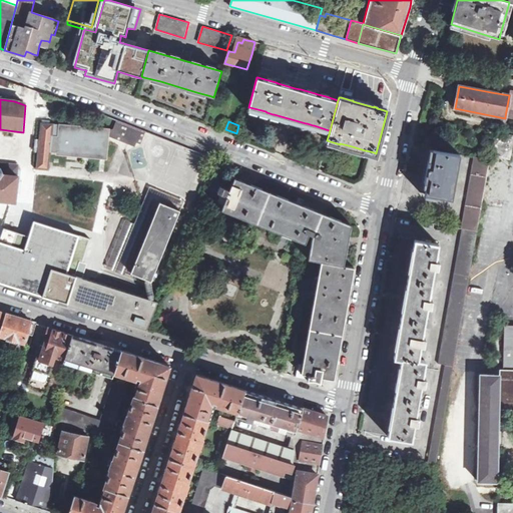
[(114,131),(109,130),(108,137),(136,146),(137,142),(142,143),(146,132),(117,122),(114,131)]
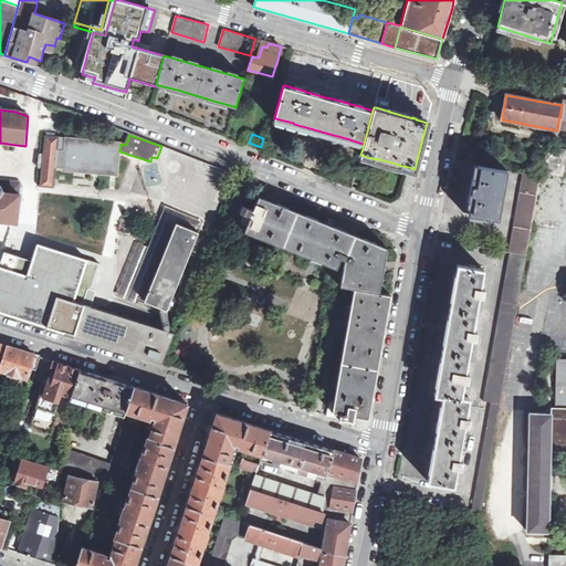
[(502,138),(491,136),(491,144),(501,146),(502,138)]
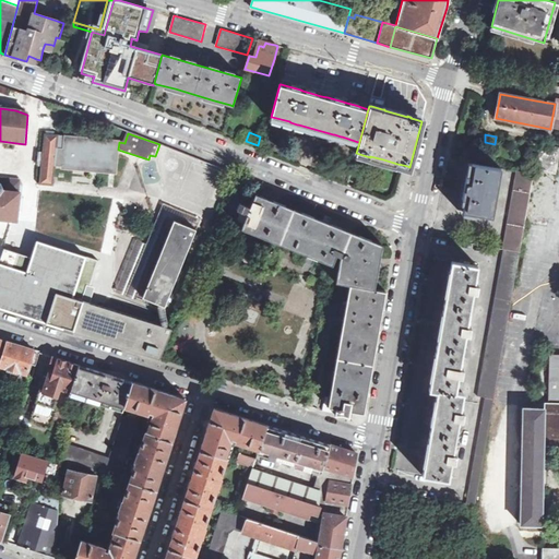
[(119,142),(46,135),(44,154),(40,153),(38,166),(43,167),(40,185),(52,187),(56,166),(62,167),(62,168),(116,175),(118,150),(119,142)]
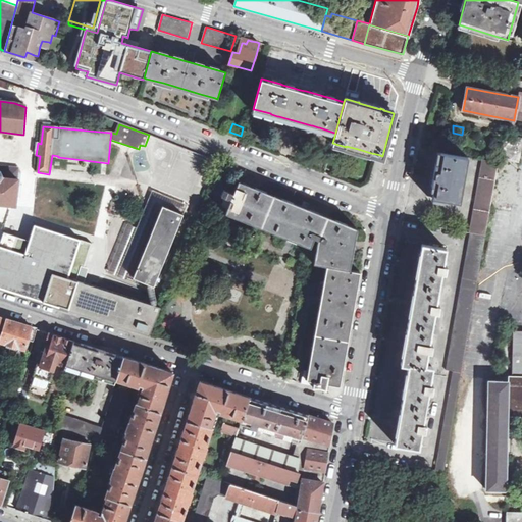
[(438,164),(435,163),(432,181),(431,186),(434,187),(432,198),(461,203),(469,158),(440,152),(438,164)]
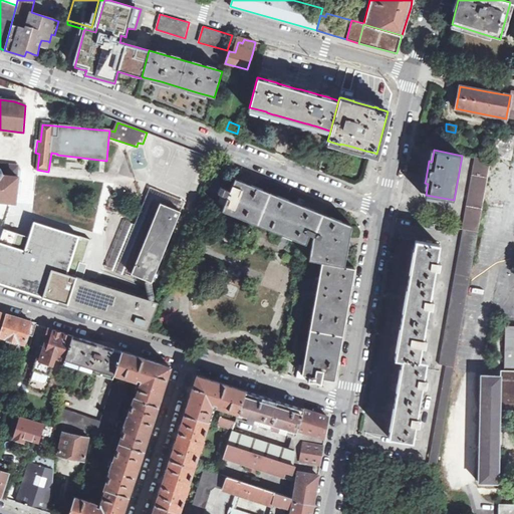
[(476,158),(463,229),(478,232),(483,205),(491,160),(476,158)]
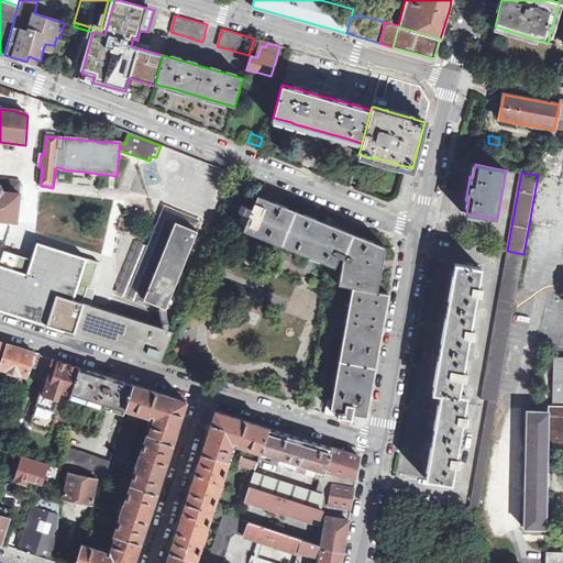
[(1,191),(20,194),(21,183),(0,180),(0,184),(3,190),(1,191)]
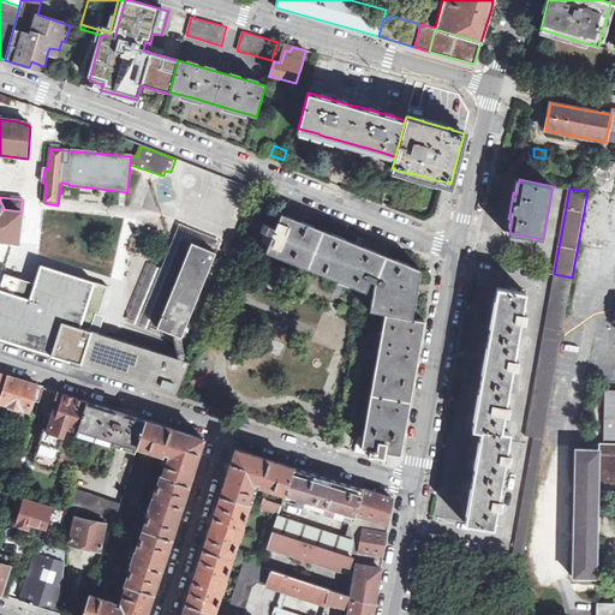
[(0,240),(18,243),(19,239),(22,212),(1,209),(0,210),(0,240)]
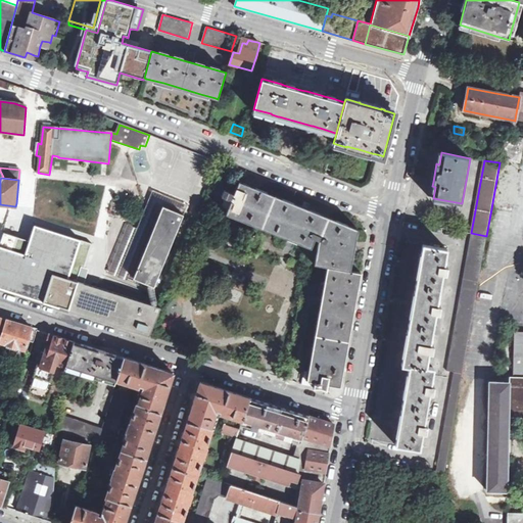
[(214,193),(222,196),(222,195),(224,191),(227,183),(220,180),(214,193)]
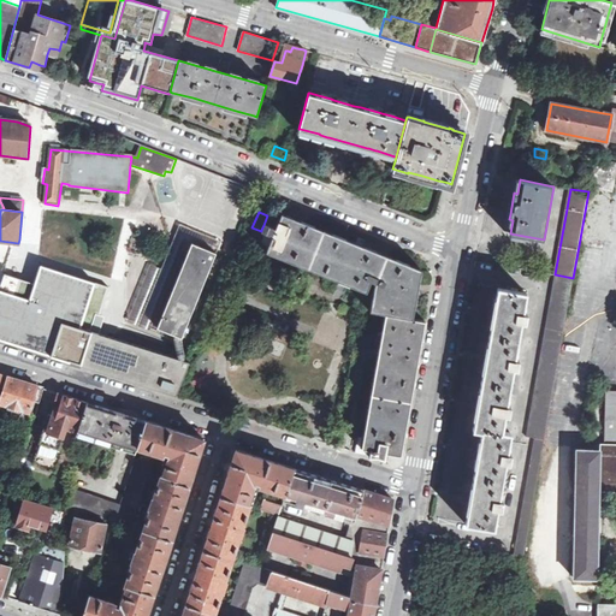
[(385,314),(413,318),(414,309),(421,270),(391,258),(307,224),(291,217),(283,214),(282,213),(279,220),(273,236),(266,250),(266,252),(367,291),(371,282),(375,284),(373,296),(371,311),(385,314)]
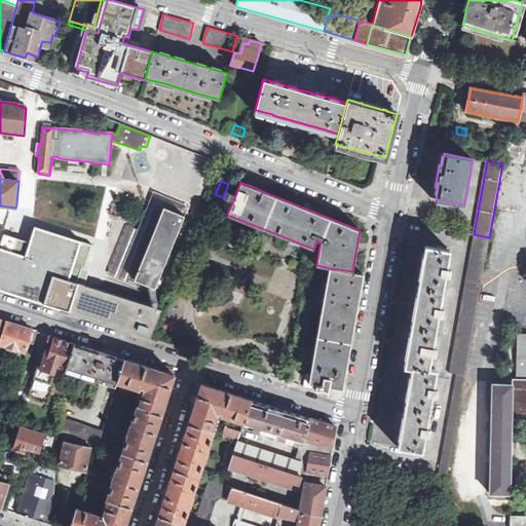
[(223,197),(233,201),(238,188),(228,184),(225,192),(223,196),(223,197)]
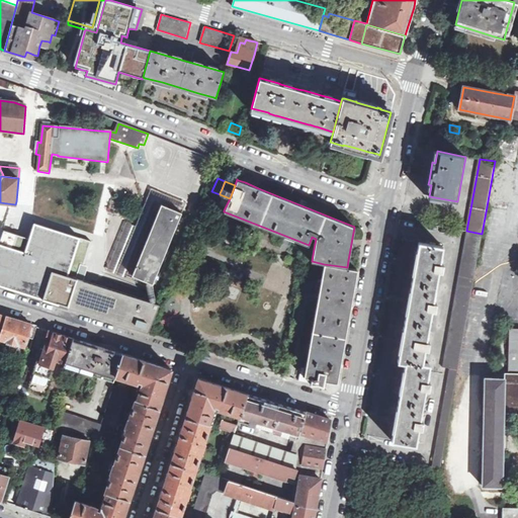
[(163,204),(182,212),(186,202),(154,189),(137,228),(127,224),(106,270),(147,286),(149,282),(134,276),(128,273),(159,202),(163,204)]
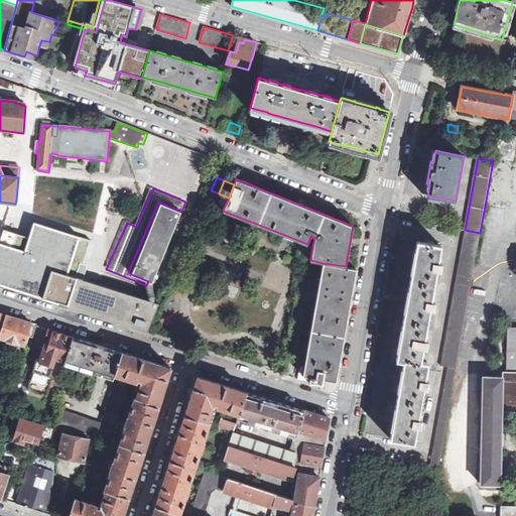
[(152,282),(181,212),(162,204),(133,275),(148,281),(152,282)]
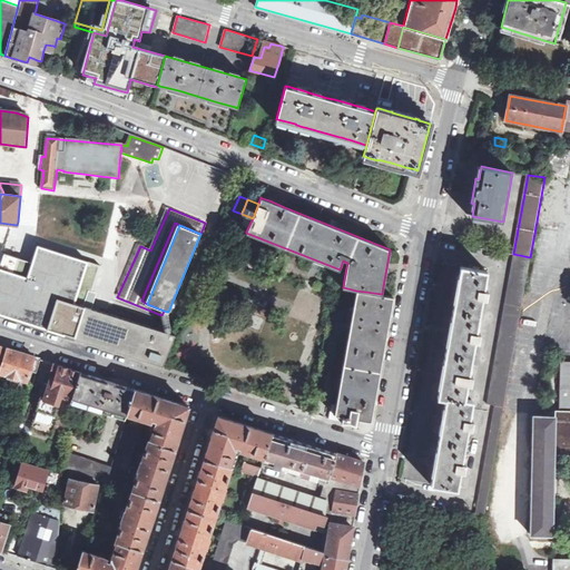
[(0,268),(0,314),(76,338),(98,265),(37,245),(27,277),(0,268)]
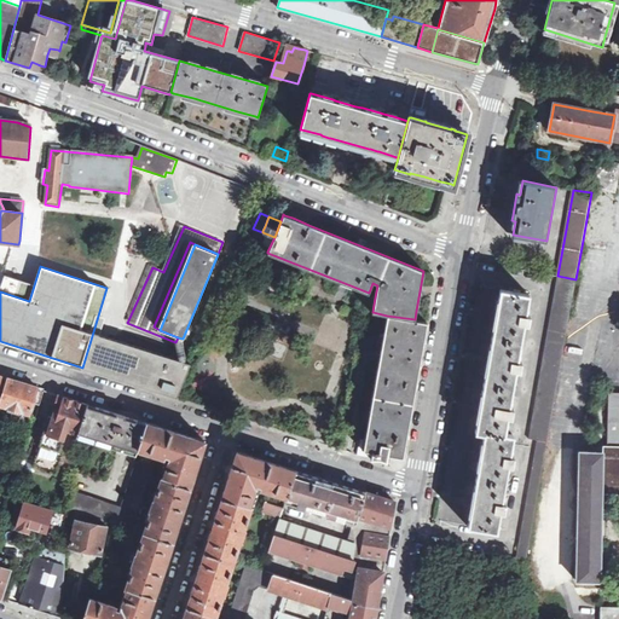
[(576,279),(557,276),(530,439),(537,440),(516,557),(526,560),(545,455),(557,388),(576,279)]
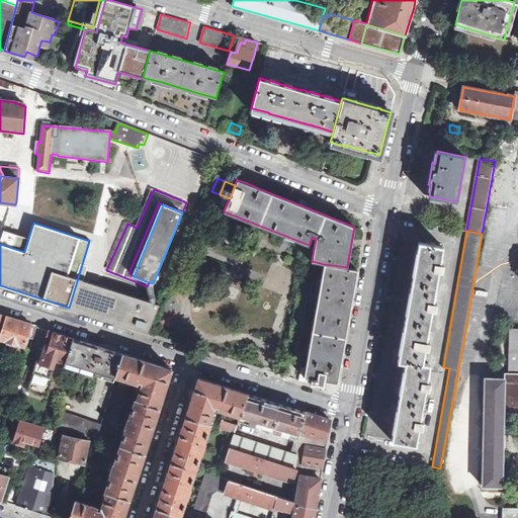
[(392,440),(415,444),(419,428),(422,429),(423,420),(420,420),(425,390),(429,390),(430,382),(427,381),(429,364),(422,363),(425,348),(429,349),(430,342),(426,341),(432,310),(435,311),(436,303),(433,303),(439,271),(442,272),(444,264),(441,263),(443,247),(419,243),(416,263),(409,303),(402,340),(399,361),(406,362),(402,382),(396,420),(392,440)]
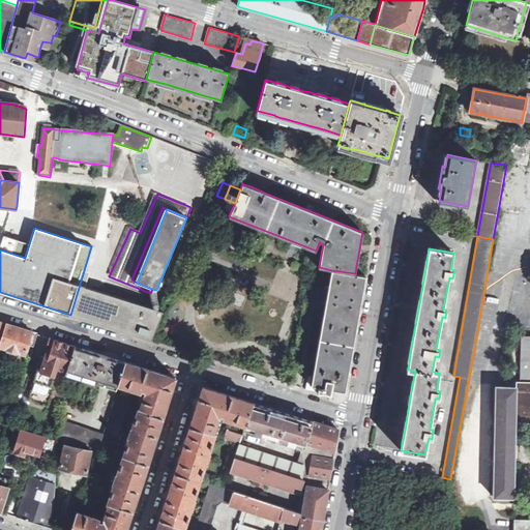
[(365,275),(355,273),(331,270),(311,385),(319,387),(318,392),(324,392),(329,394),(330,393),(330,391),(330,389),(345,391),(363,291),(363,288),(364,285),(364,284),(365,280),(365,276),(365,275)]
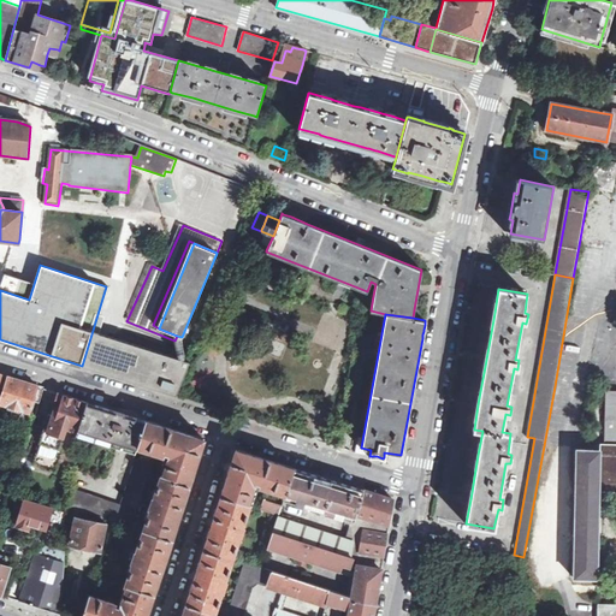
[(176,396),(190,362),(184,360),(176,357),(110,337),(93,332),(89,342),(82,366),(171,394),(176,396)]
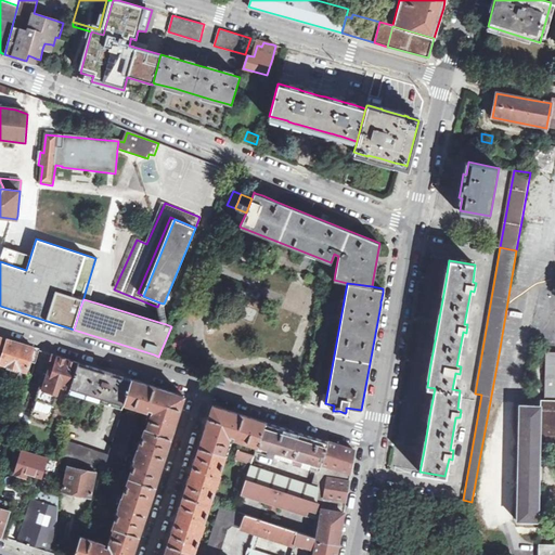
[(158,322),(166,324),(167,321),(164,304),(159,302),(157,307),(158,322)]
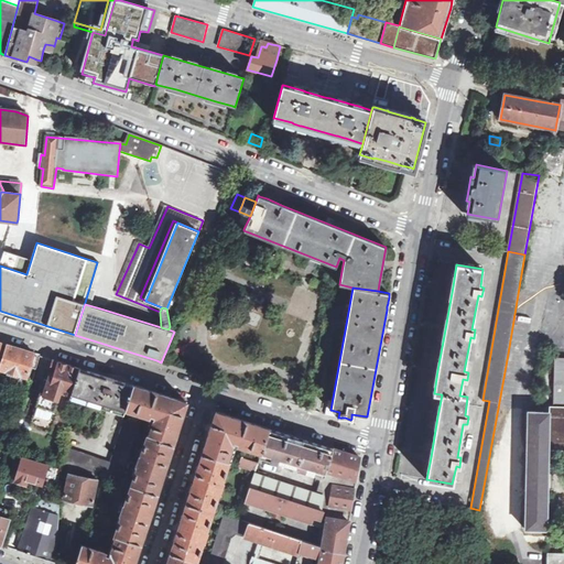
[(8,345),(0,368),(9,371),(8,376),(18,379),(19,375),(26,377),(30,368),(35,369),(40,355),(8,345)]
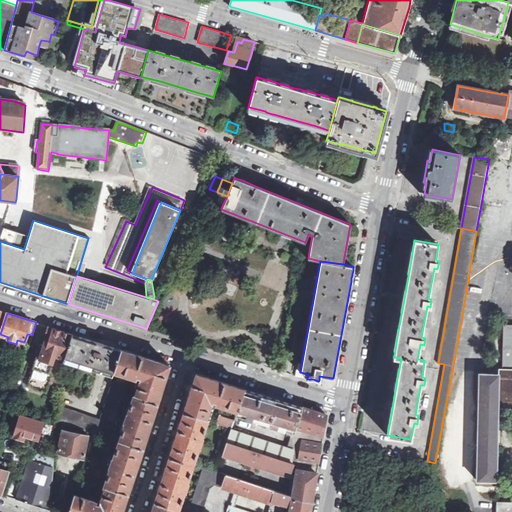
[(511,325),(503,326),(502,370),(500,370),(500,374),(500,409),(511,409),(511,325)]
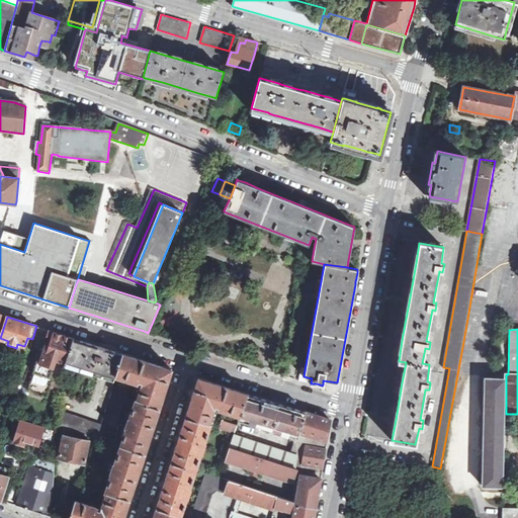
[(65,363),(73,338),(68,336),(50,331),(45,345),(49,346),(44,362),(36,360),(27,357),(19,382),(29,385),(27,391),(47,397),(49,391),(62,395),(65,363)]
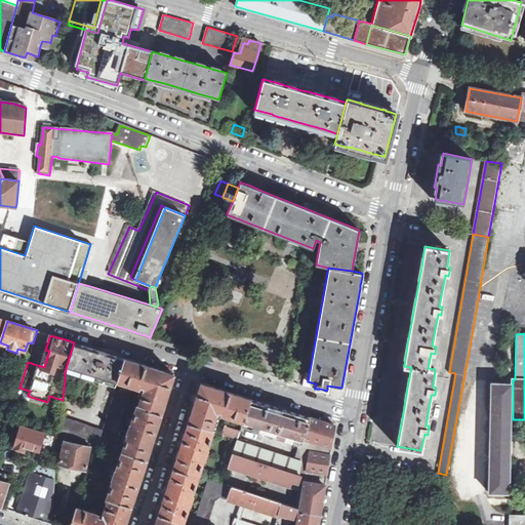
[(117,381),(124,358),(114,355),(74,342),(66,368),(81,373),(80,375),(115,387),(117,381)]
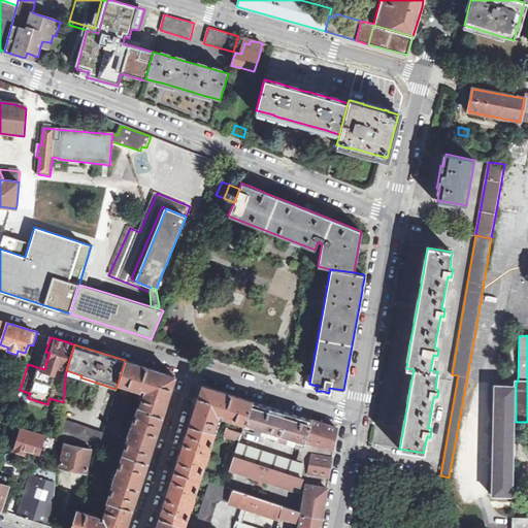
[(50,353),(45,352),(44,357),(41,356),(37,367),(44,369),(50,353)]
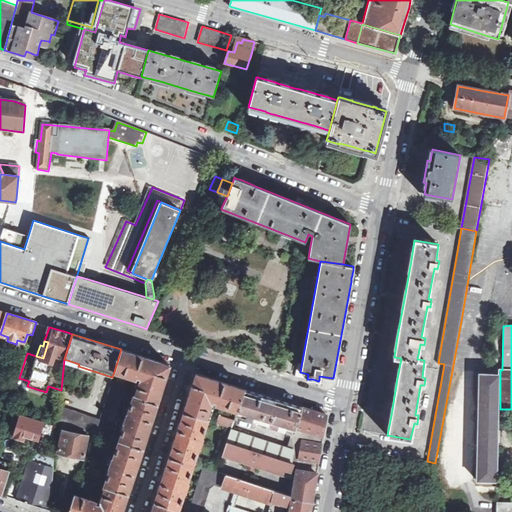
[(135,397),(157,404),(165,380),(170,365),(121,349),(114,372),(134,378),(135,376),(140,378),(135,397)]
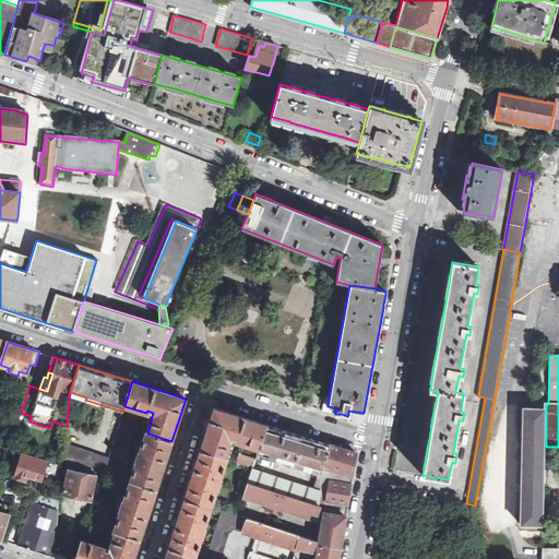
[(313,404),(316,389),(308,388),(307,393),(306,405),(309,406),(311,406),(312,406),(313,404)]
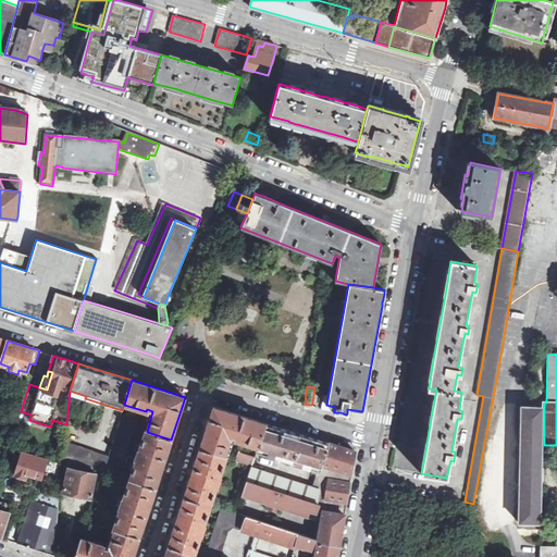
[(258,447),(267,423),(234,412),(213,406),(208,423),(199,449),(224,457),(231,436),(236,438),(236,441),(258,447)]
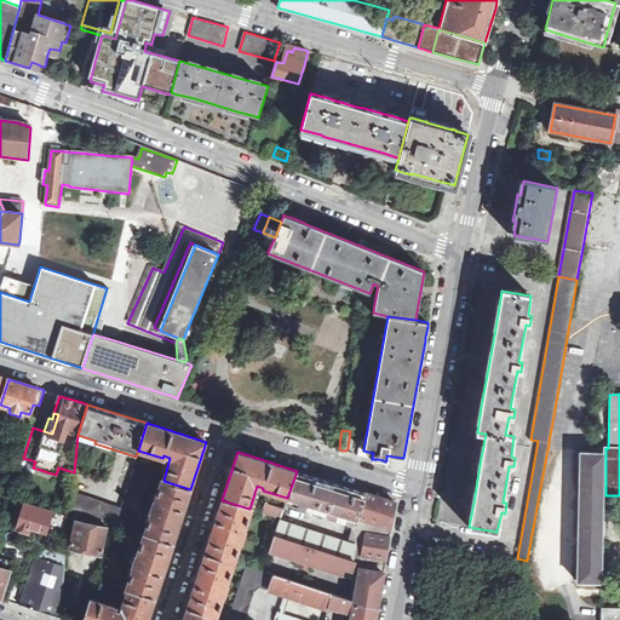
[(606,495),(606,453),(580,453),(577,583),(602,583),(606,495)]
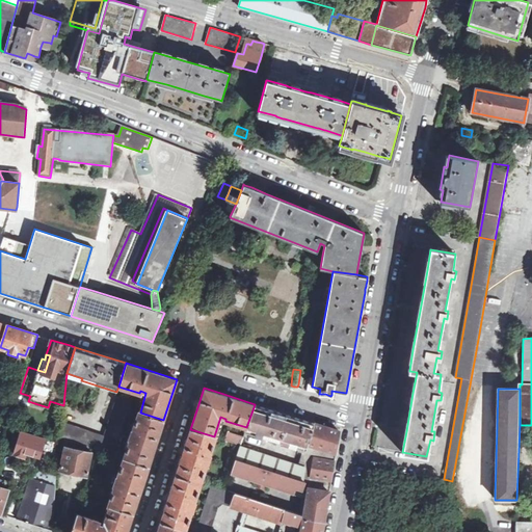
[(62,423),(60,437),(92,448),(113,455),(131,401),(116,397),(104,435),(62,423)]
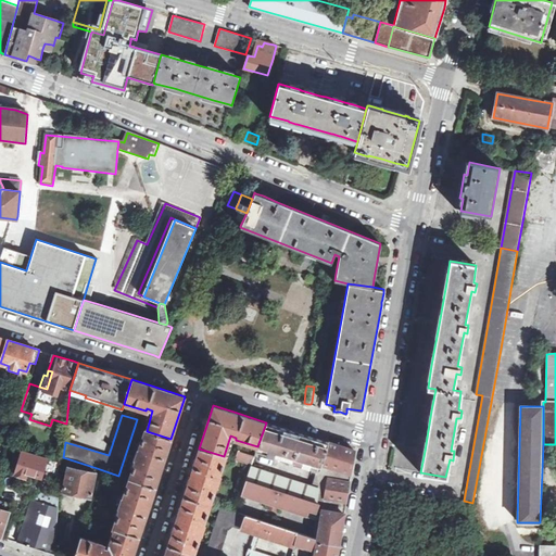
[(275,426),(266,422),(257,446),(256,451),(262,453),(319,471),(321,466),(329,442),(326,441),(320,440),(317,439),(311,437),(310,437),(303,434),(301,433),(298,432),(292,431),(275,426)]
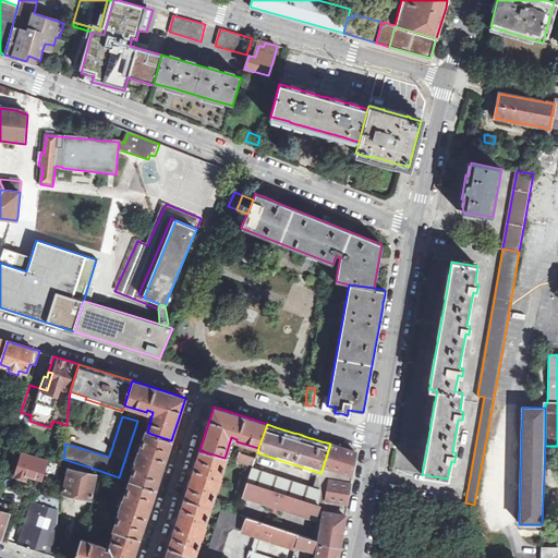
[(130,481),(156,489),(164,465),(171,440),(147,433),(145,433),(138,453),(137,452),(134,461),(136,462),(130,481)]
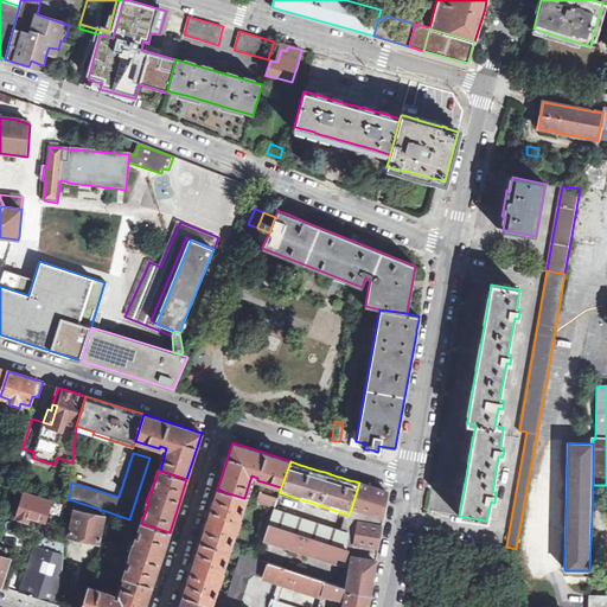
[(368,486),(359,483),(351,509),(368,513),(383,518),(383,517),(388,492),(377,489),(374,487),(368,486)]
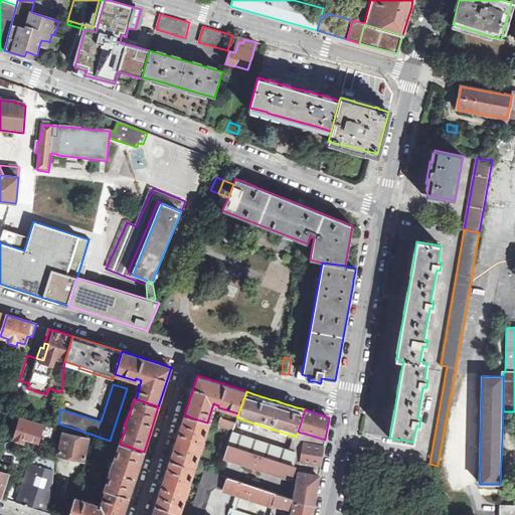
[(207,422),(184,415),(177,439),(170,460),(194,468),(200,450),(201,450),(204,442),(203,441),(208,423),(207,422)]
